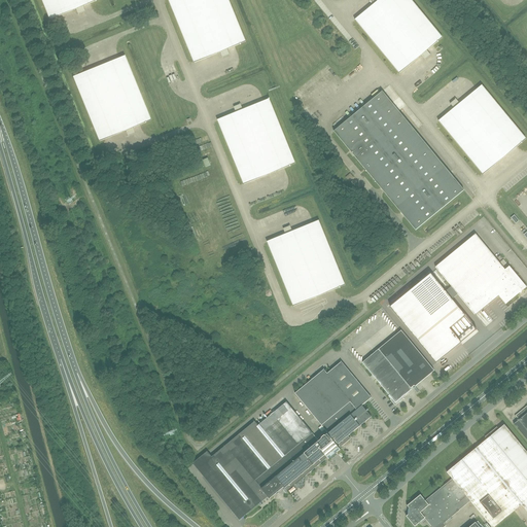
[(40,0),(49,20),(55,18),(67,12),(75,9),(78,14),(84,11),(82,6),(90,3),(98,0),(40,0)]
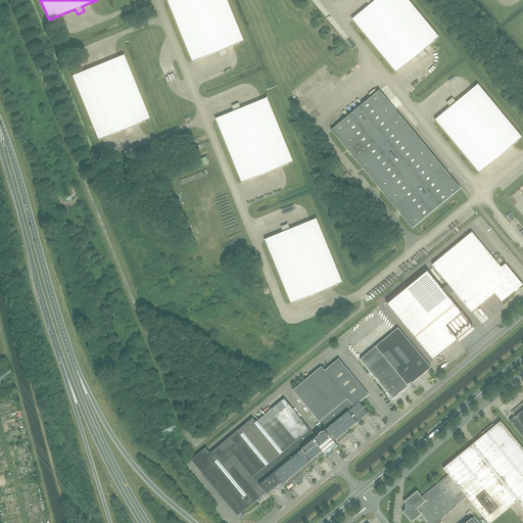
[(167,0),(192,62),(210,55),(219,52),(221,57),(228,54),(226,49),(233,46),(244,42),(227,0),(167,0)]
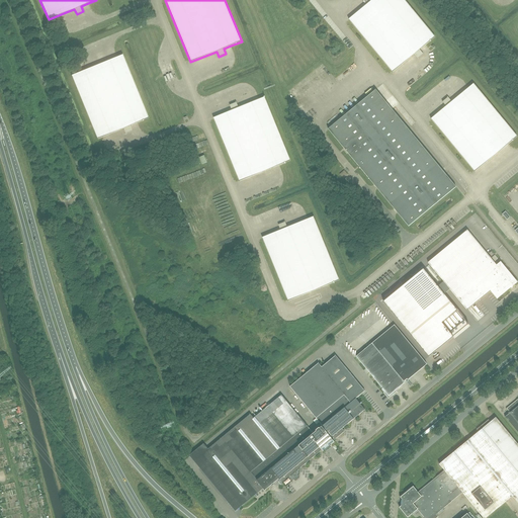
[(304,0),(286,0),(296,11),(307,3),(304,0)]
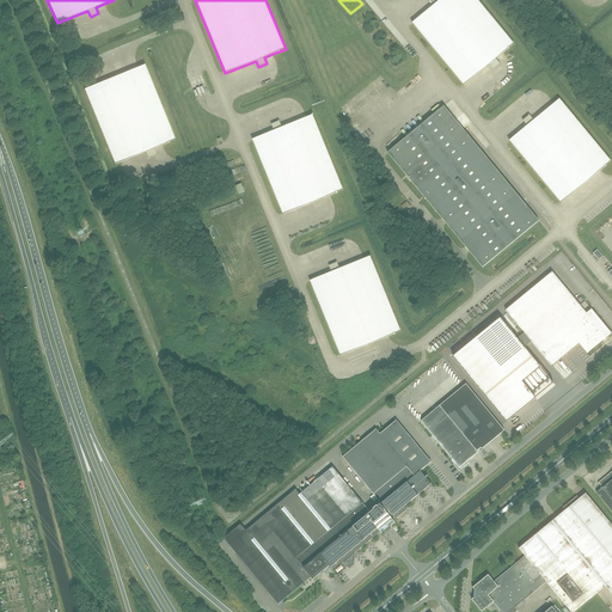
[(439,0),(412,23),(464,85),(479,73),(489,65),(493,69),(500,63),(496,59),(514,44),(477,0),(439,0)]
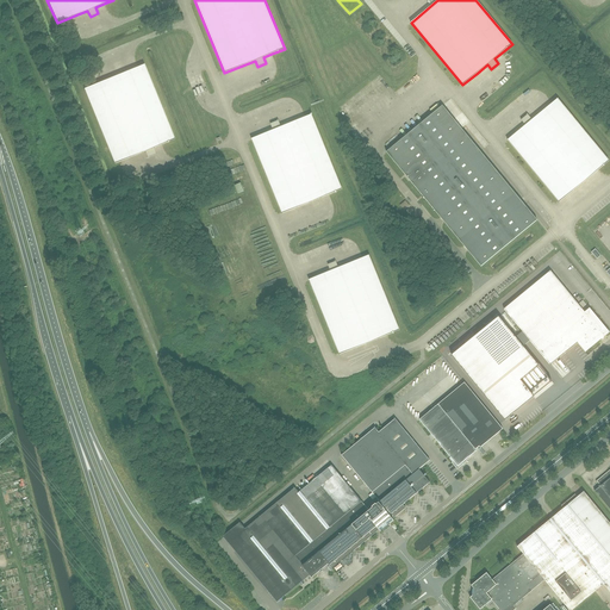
[(153,148),(175,139),(144,64),(128,72),(85,89),(114,163),(132,156),(145,151),(148,157),(155,154),(153,148)]
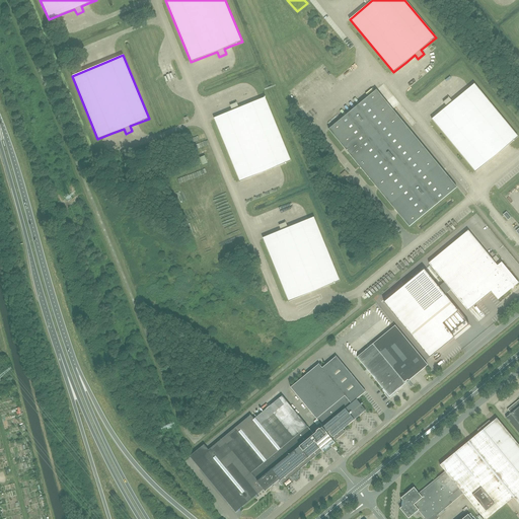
[(488,162),(509,145),(518,137),(474,84),(462,93),(452,102),(449,98),(444,102),(447,106),(432,120),(475,172),(488,162)]
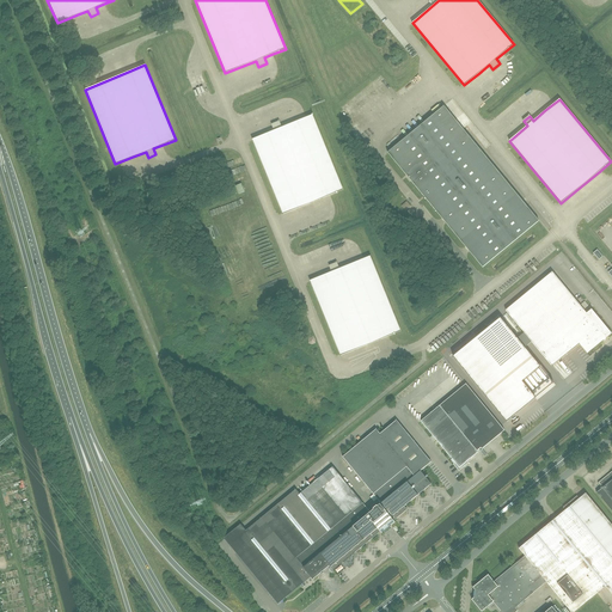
[(465,248),(470,251),(483,268),(539,221),(526,206),(522,201),(499,172),(463,129),(461,127),(457,122),(444,106),(424,122),(387,153),(407,175),(411,182),(423,196),(424,197),(442,219),(446,224),(465,248)]
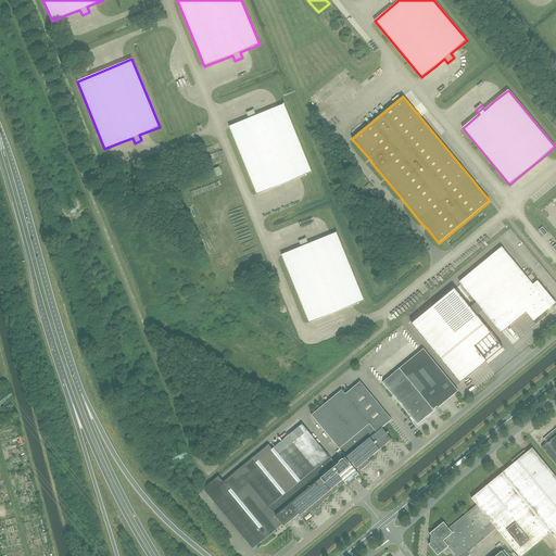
[(257,194),(294,180),(312,173),(285,104),(266,112),(256,115),(254,111),(247,114),(249,118),(229,127),(257,194)]
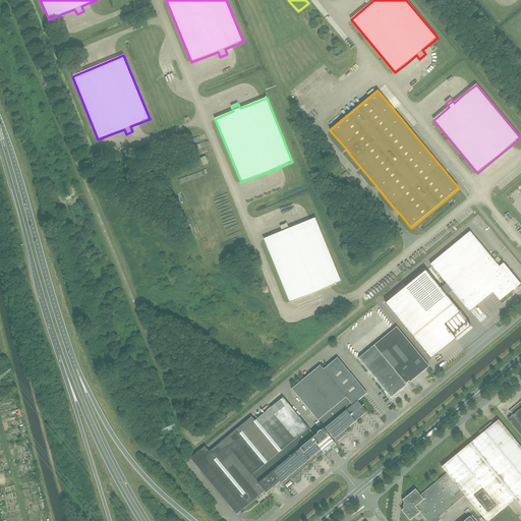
[(310,294),(330,287),(341,282),(315,218),(297,225),(289,229),(287,224),(280,227),(282,232),(264,239),(290,303),(310,294)]
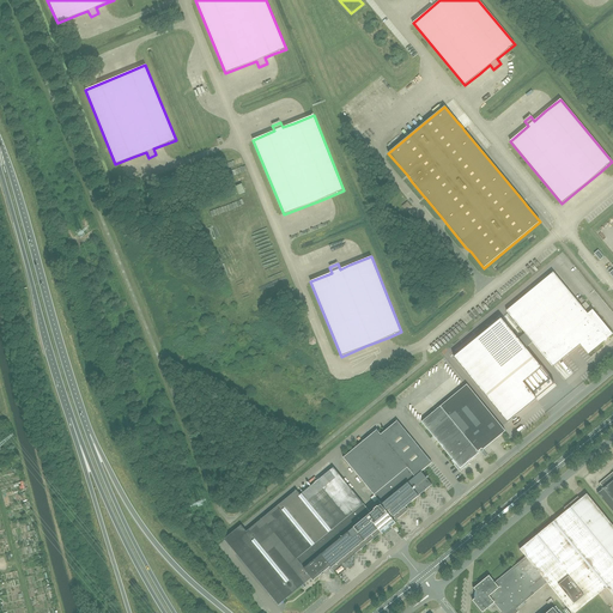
[(588,314),(553,272),(507,311),(529,339),(541,353),(551,345),(562,359),(581,344),(588,353),(604,341),(606,341),(607,339),(612,334),(593,310),(588,314)]
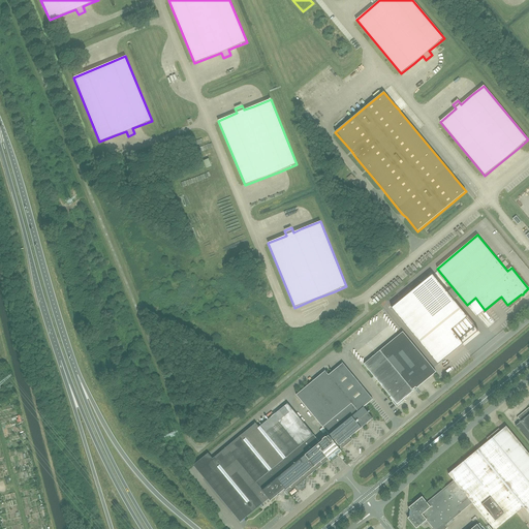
[(452,330),(467,317),(432,275),(392,308),(437,365),(463,344),(452,330)]
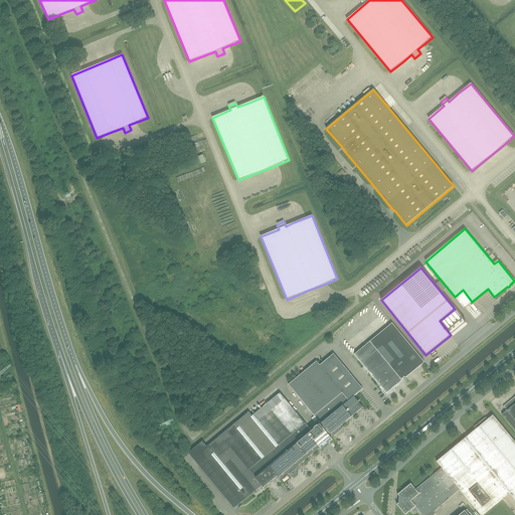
[(424,362),(392,323),(354,354),(383,389),(382,390),(386,395),(391,391),(390,390),(402,380),(401,379),(404,376),(405,378),(424,362)]
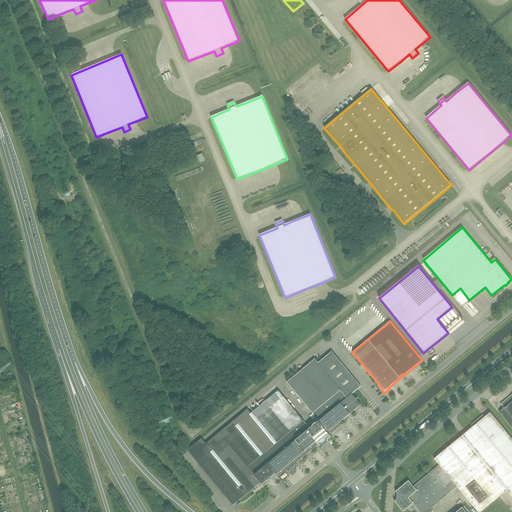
[(332,351),(318,363),(347,398),(352,394),(361,387),(332,351)]
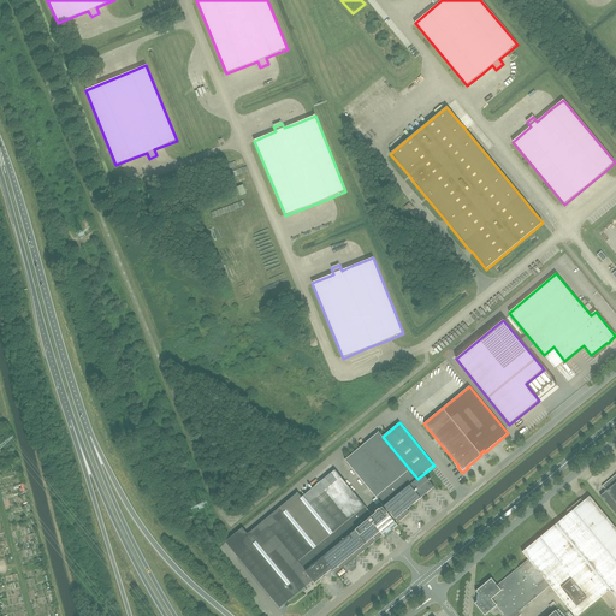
[(383,437),(379,432),(345,460),(384,507),(380,509),(379,509),(375,511),(375,514),(373,516),(365,507),(348,520),(356,529),(323,557),(331,569),(332,569),(336,574),(383,535),(384,537),(388,534),(389,535),(392,532),(392,531),(398,526),(397,523),(410,513),(407,509),(434,487),(424,474),(418,479),(383,437)]
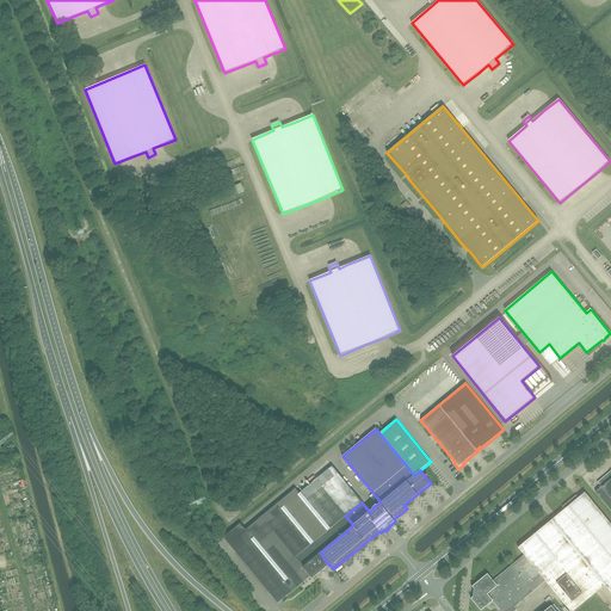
[(252,538),(235,553),(278,603),(306,580),(298,571),(320,553),(353,525),(345,516),(362,503),(332,467),(300,493),(295,488),(245,530),(252,538)]
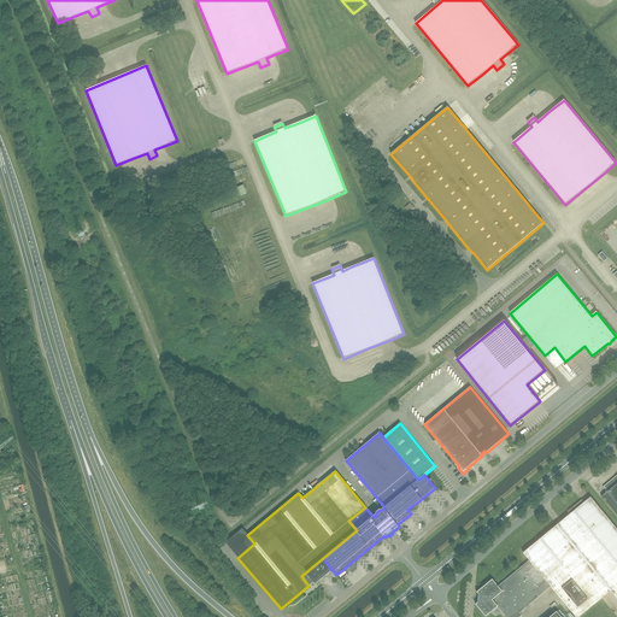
[(601,497),(616,515),(616,475),(604,487),(607,492),(601,497)]
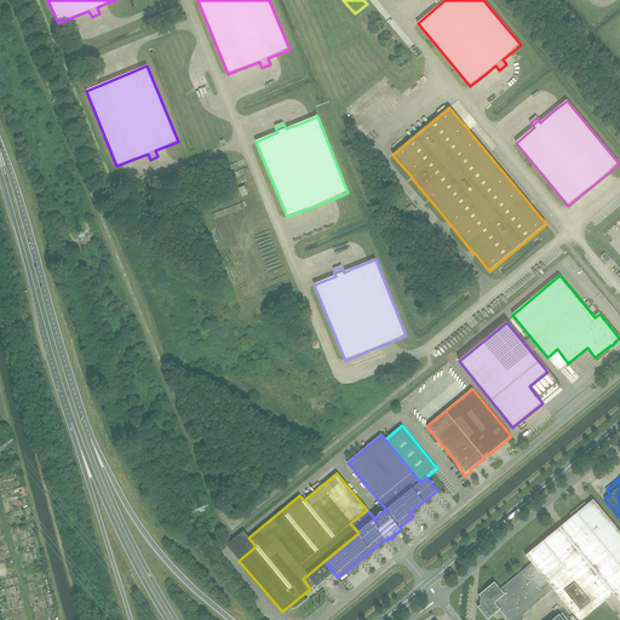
[(570,515),(573,517),(526,556),(532,563),(500,590),(494,583),(478,595),(481,597),(481,600),(480,601),(478,603),(480,604),(480,606),(477,608),(488,619),(500,610),(507,619),(522,619),(524,619),(522,615),(554,590),(558,595),(578,619),(581,619),(614,593),(619,601),(619,532),(593,500),(587,505),(585,503),(570,515)]
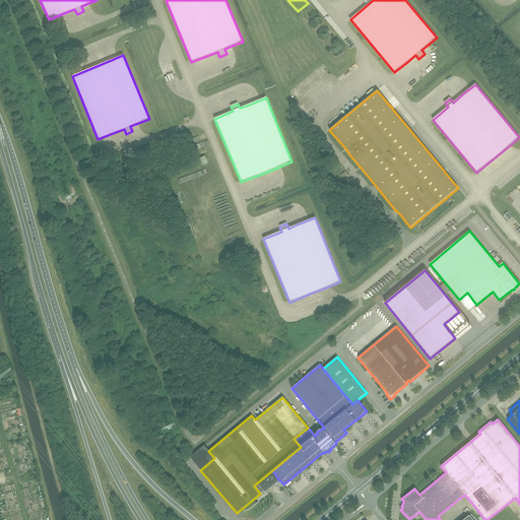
[(279,480),(272,470),(254,485),(260,494),(264,491),(266,493),(279,480)]
